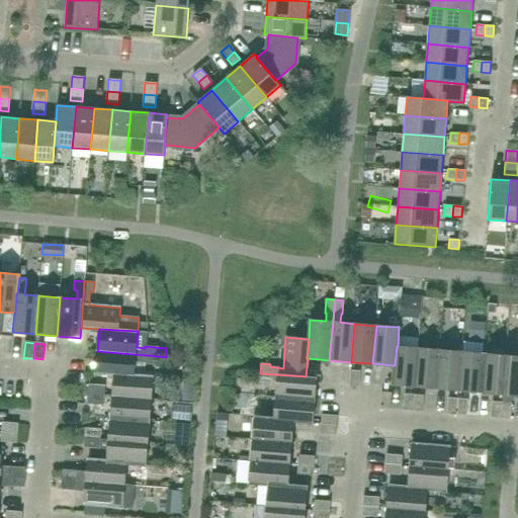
[(418,348),(398,346),(397,346),(395,365),(394,365),(392,384),(415,386),(418,348)]
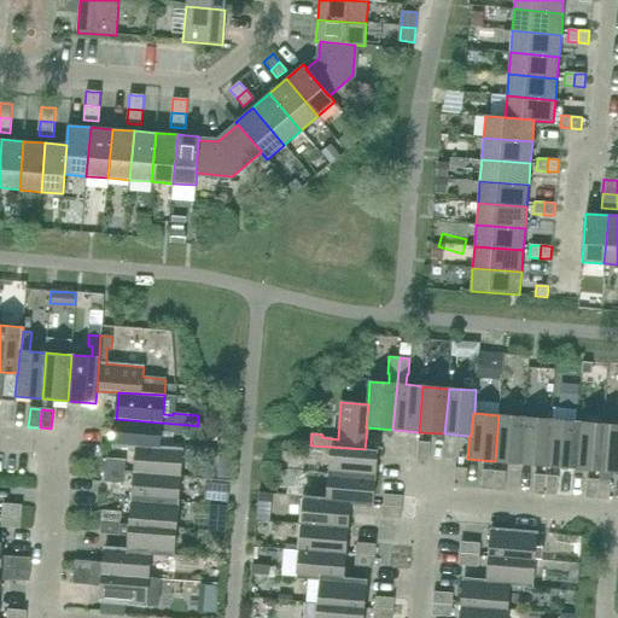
[(520,464),(525,418),(499,415),(495,461),(520,464)]
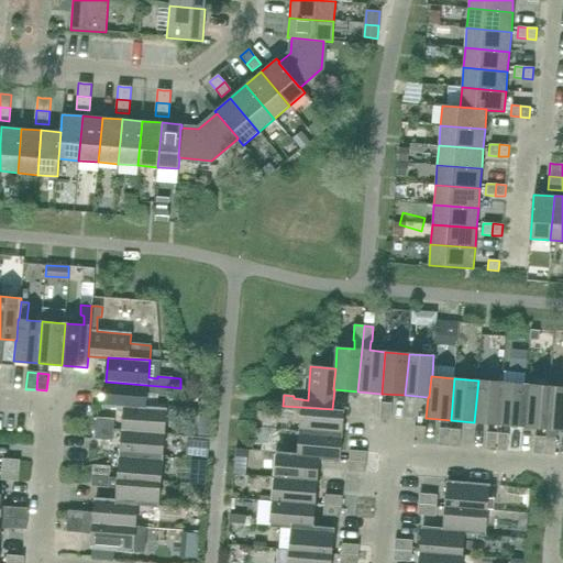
[(498,424),(501,383),(478,381),(474,422),(498,424)]
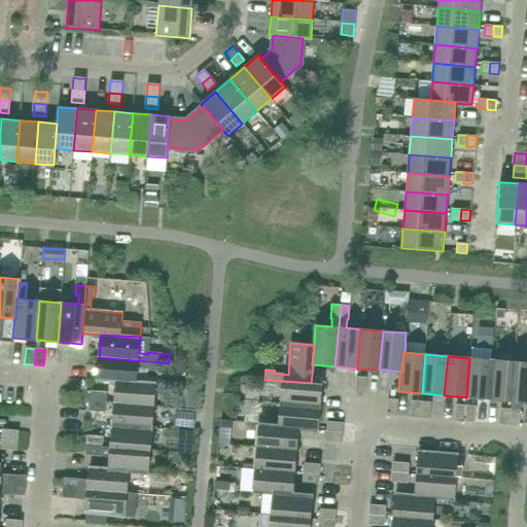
[(160,372),(161,362),(99,357),(97,380),(116,382),(116,381),(136,382),(137,367),(146,369),(146,370),(160,372)]
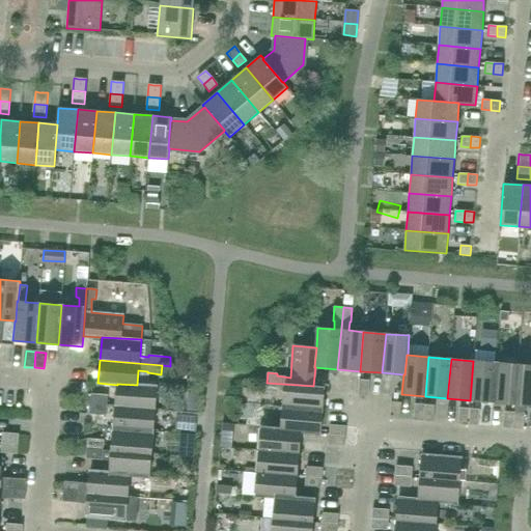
[(493,402),(496,362),(473,361),(470,400),(493,402)]
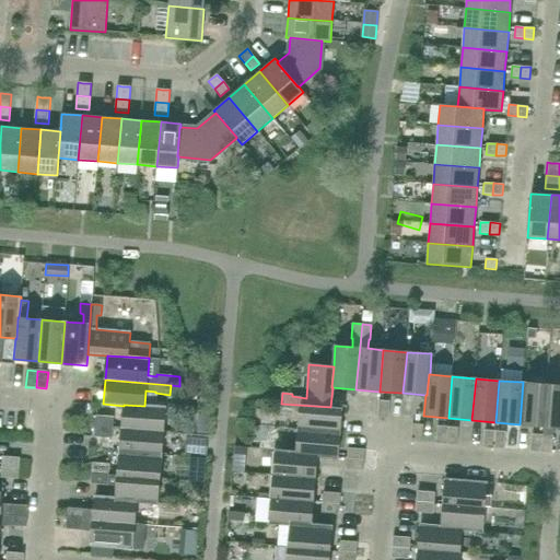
[(543,426),(547,384),(523,382),(520,424),(543,426)]
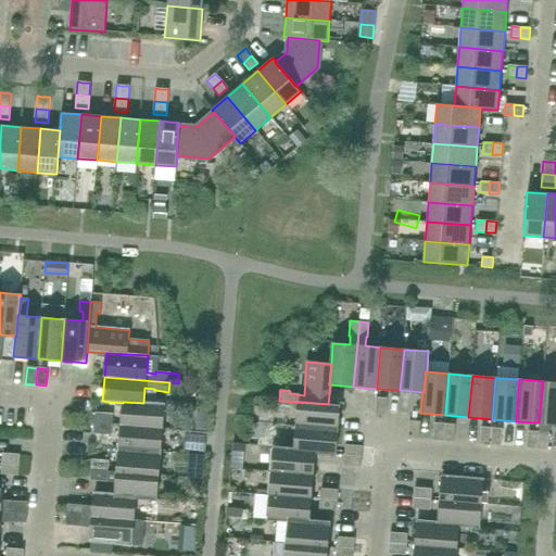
[(555,382),(543,381),(539,422),(555,424),(555,382)]
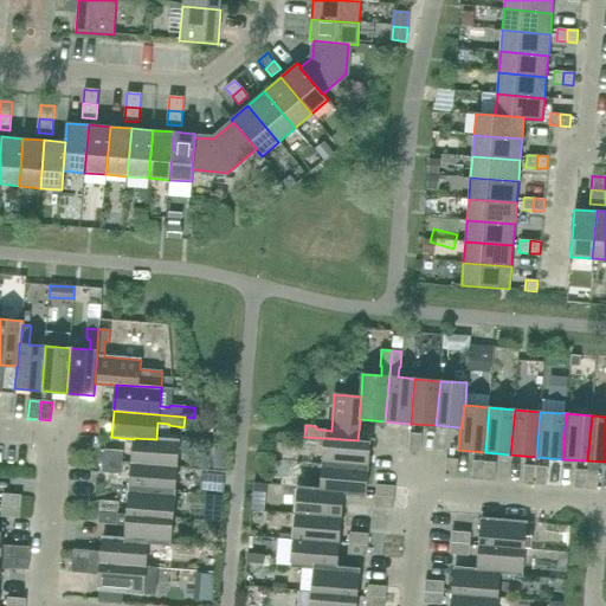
[(420,452),(421,434),(410,433),(408,452),(420,452)]
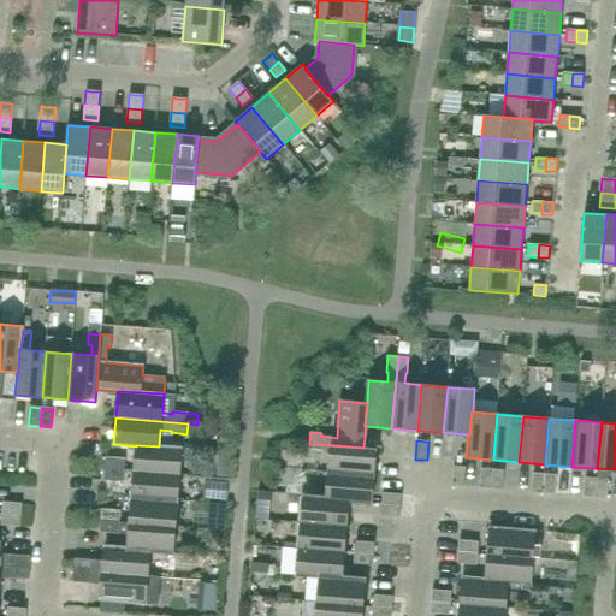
[(375,449),(363,448),(309,444),(308,455),(319,456),(319,452),(330,454),(329,473),(374,477),(375,449)]
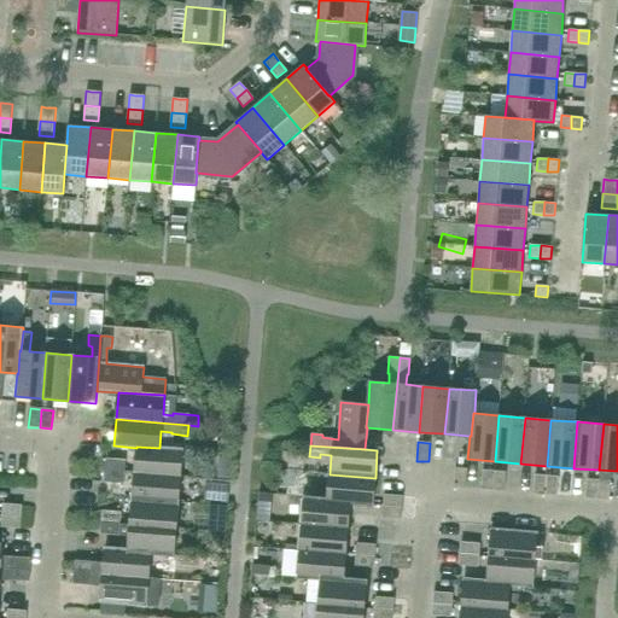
[(159,448),(136,447),(136,448),(134,472),(180,477),(182,449),(159,448)]
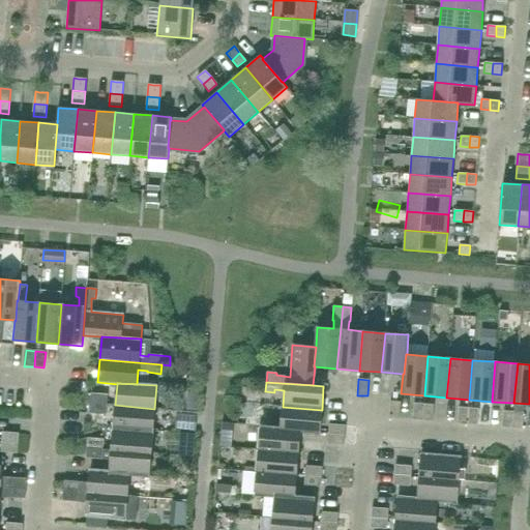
[(107,405),(108,394),(91,393),(90,404),(107,405)]
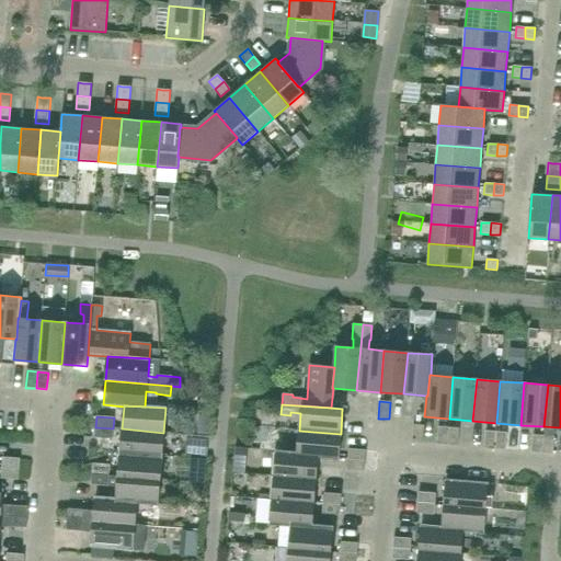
[(422,443),(424,425),(413,424),(412,442),(422,443)]
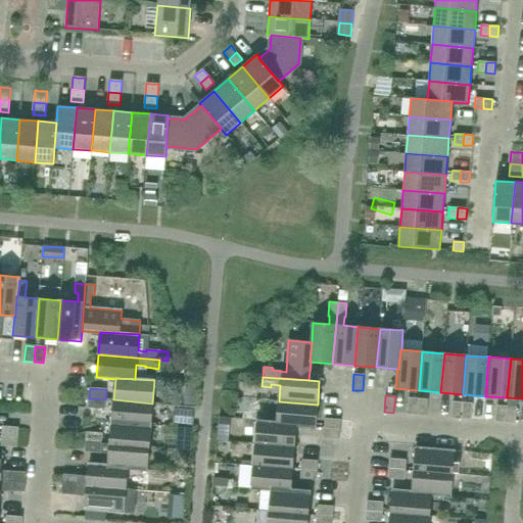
[(417,415),(418,398),(409,397),(407,414),(417,415)]
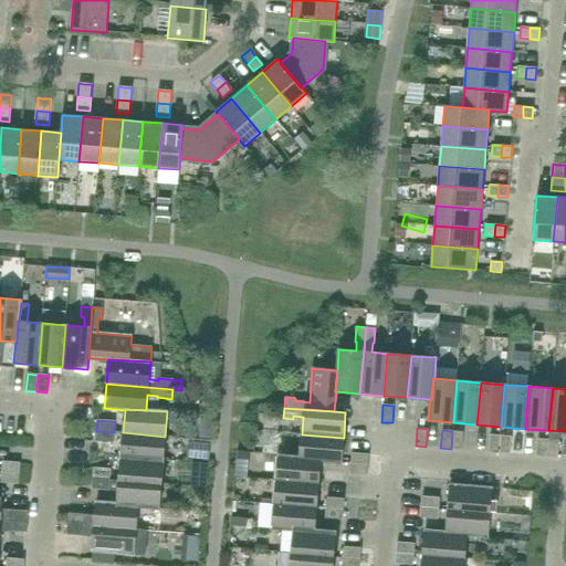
[(113,442),(114,432),(96,431),(96,441),(113,442)]
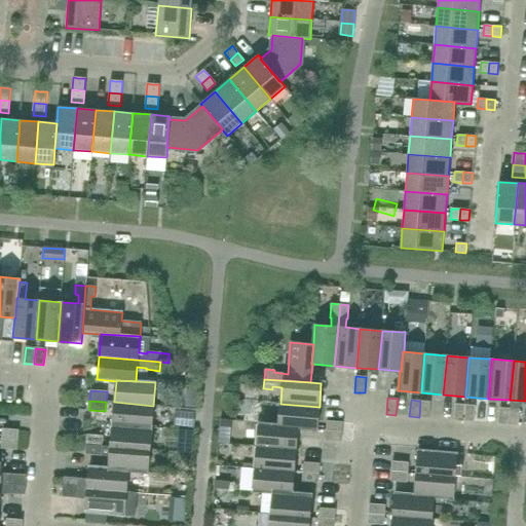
[(429,418),(430,402),(420,401),(419,417),(429,418)]
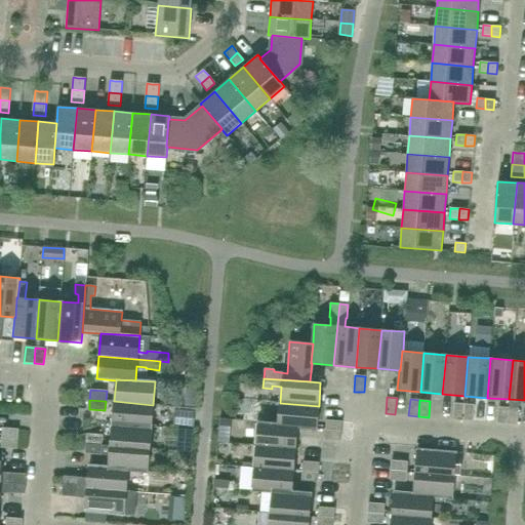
[(152,427),(153,405),(114,401),(113,423),(152,427)]
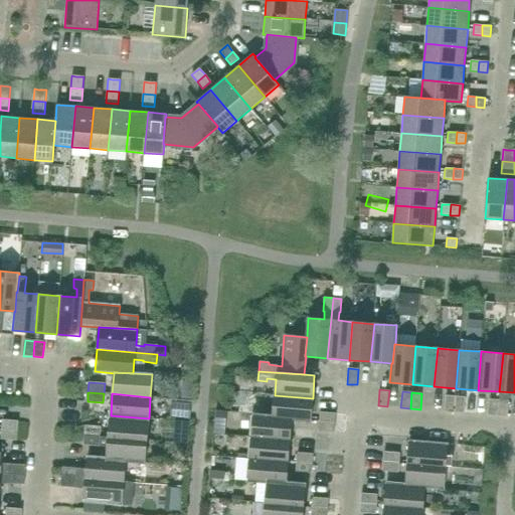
[(311,420),(313,398),(275,395),(273,415),(273,416),(292,418),(292,419),(311,420)]
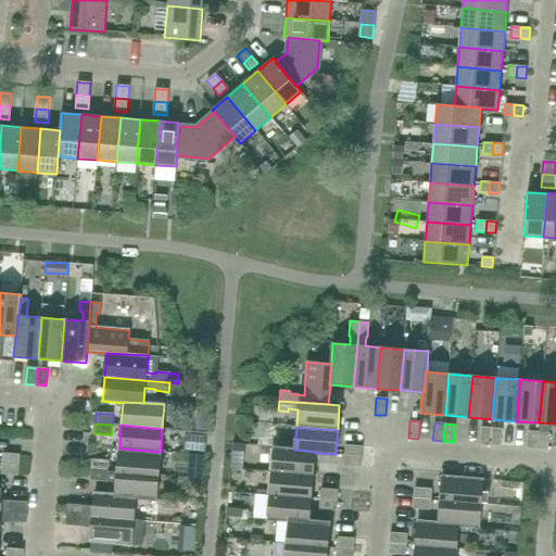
[(490,445),(492,428),(481,427),(480,444),(490,445)]
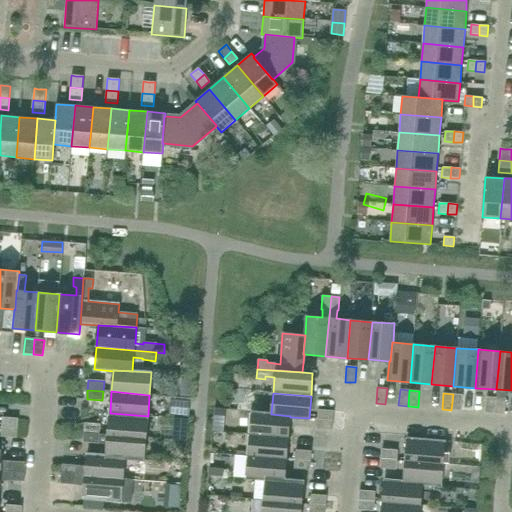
[(461,410),(462,395),(453,394),(451,410),(461,410)]
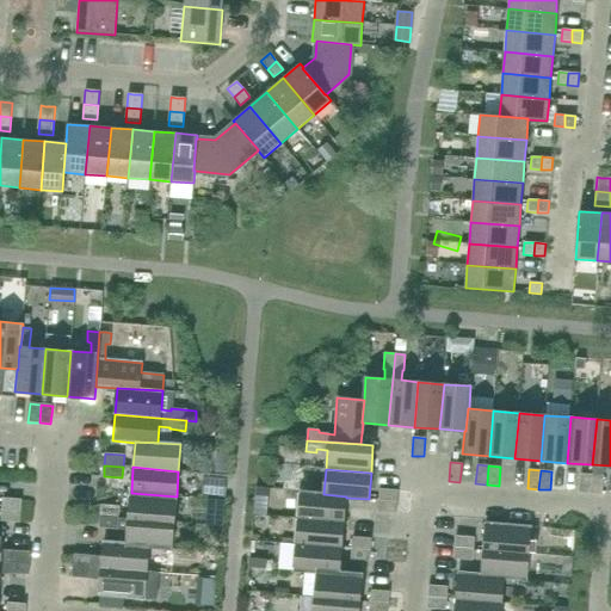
[(591,493),(592,475),(580,474),(579,493),(591,493)]
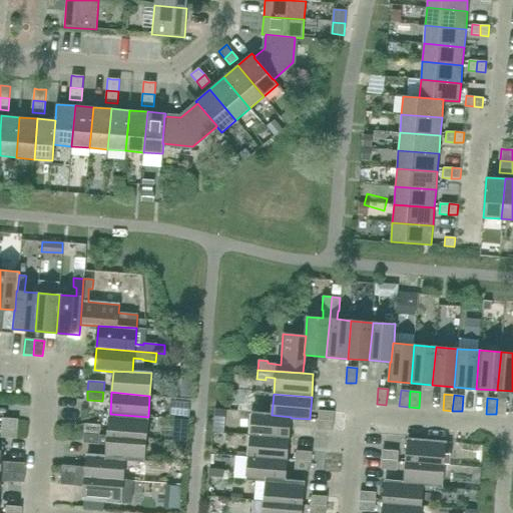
[(173,399),(171,418),(188,420),(189,401),(173,399)]
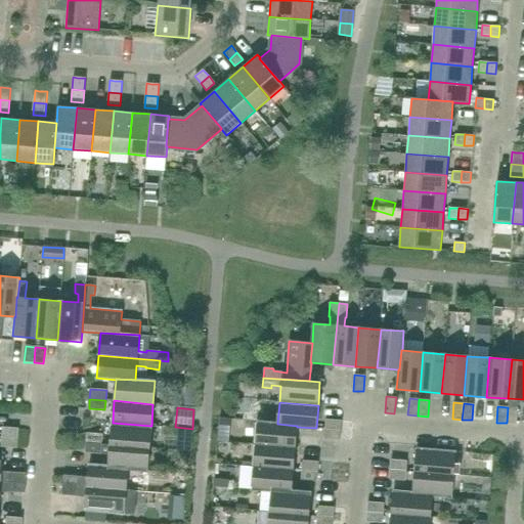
[(516,424),(518,407),(508,407),(507,423),(516,424)]
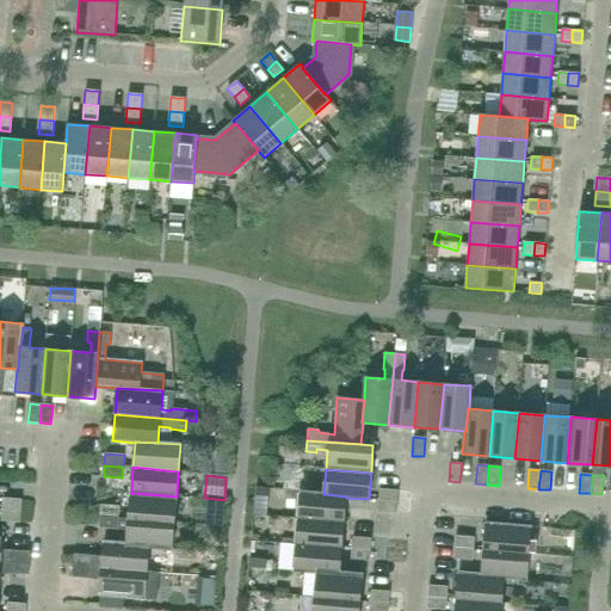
[(263,486),(261,506),(275,506),(275,486),(263,486)]
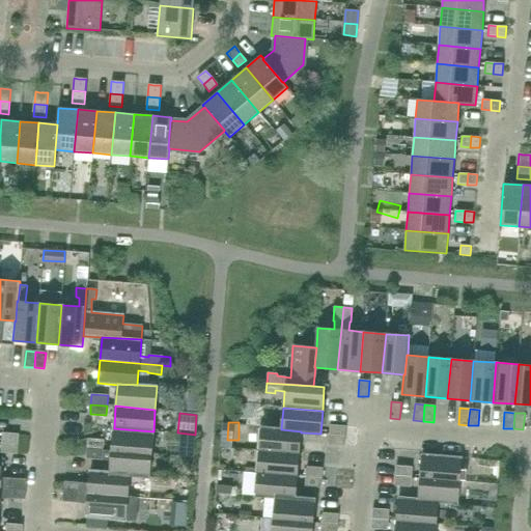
[(345,436),(345,426),(330,424),(329,435),(345,436)]
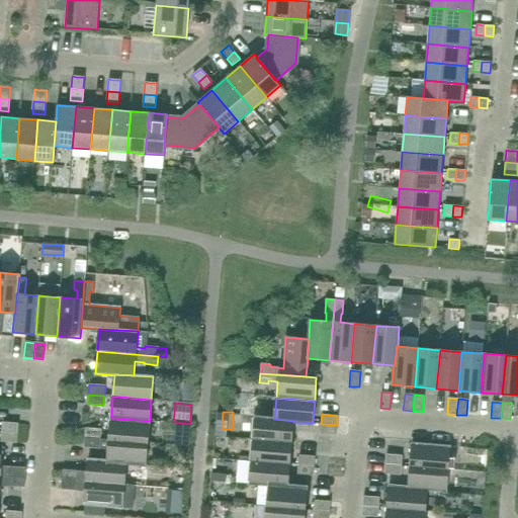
[(274,419),(274,418),(255,416),(253,439),(291,442),(293,422),(293,421),(274,419)]
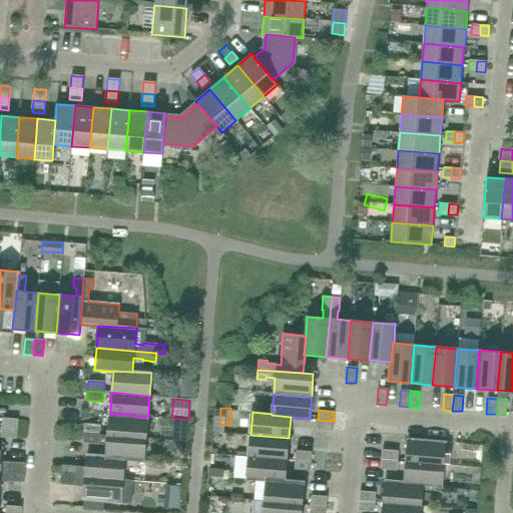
[(146,439),(148,417),(110,414),(108,436),(146,439)]
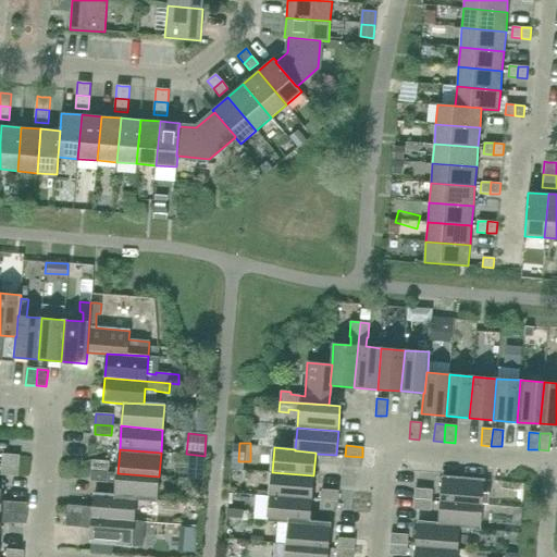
[(19,466),(20,456),(2,454),(2,465),(19,466)]
